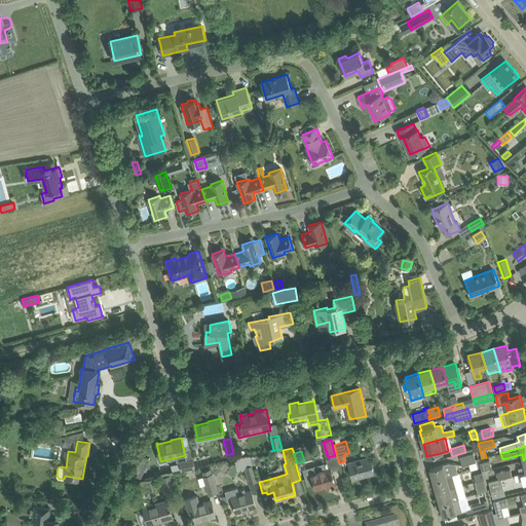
[(460,457),(462,465),(468,463),(471,470),(478,467),(474,453),(460,457)]
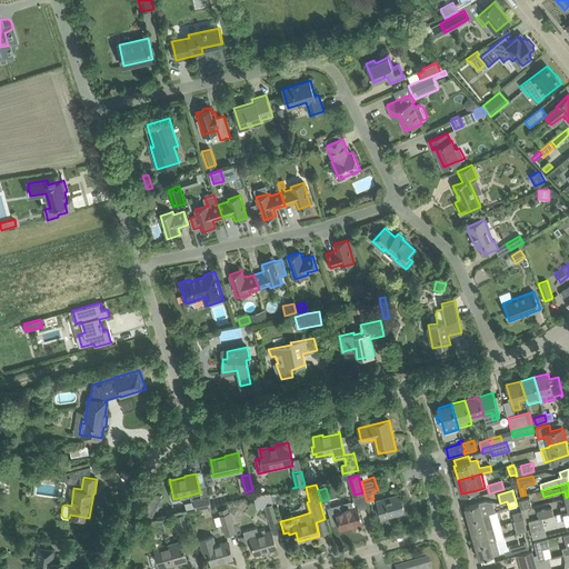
[(275,496),(277,503),(285,501),(282,492),(275,496)]
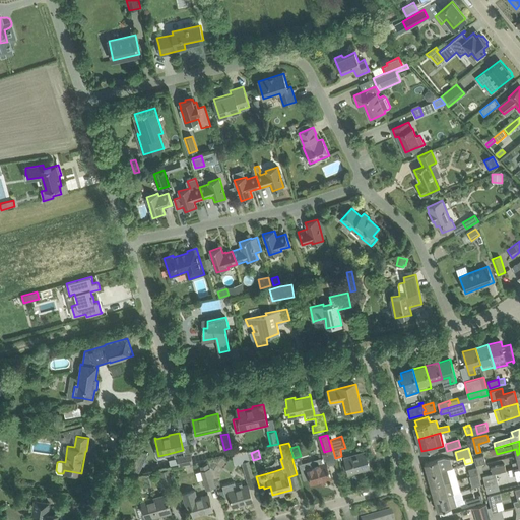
[(236,463),(243,461),(250,488),(258,484),(248,451),(234,455),(236,463)]
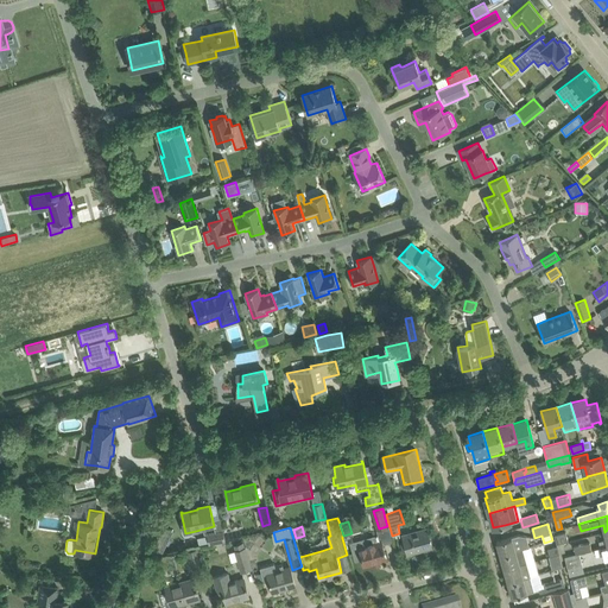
[(428,529),(416,531),(403,536),(407,553),(432,546),(428,529)]
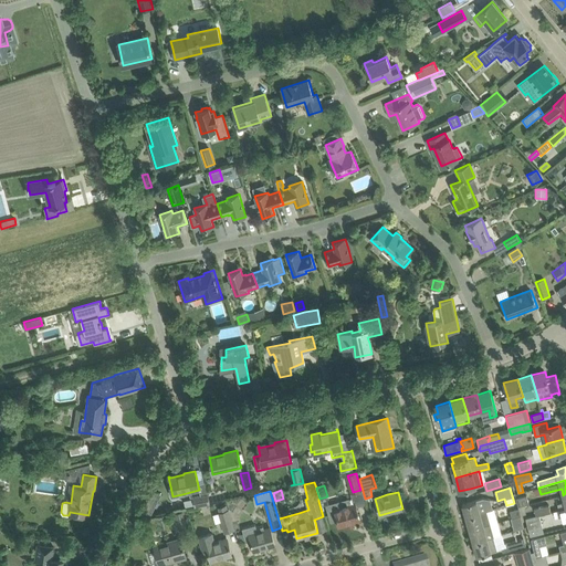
[(196,506),(210,503),(208,493),(194,496),(196,506)]
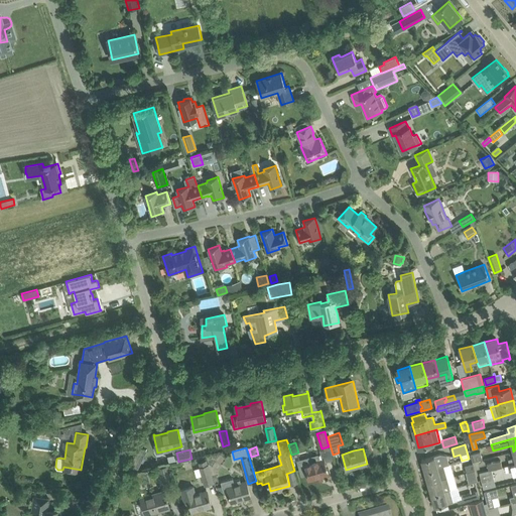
[(480,452),(471,455),(473,462),(478,461),(482,460),(480,452)]
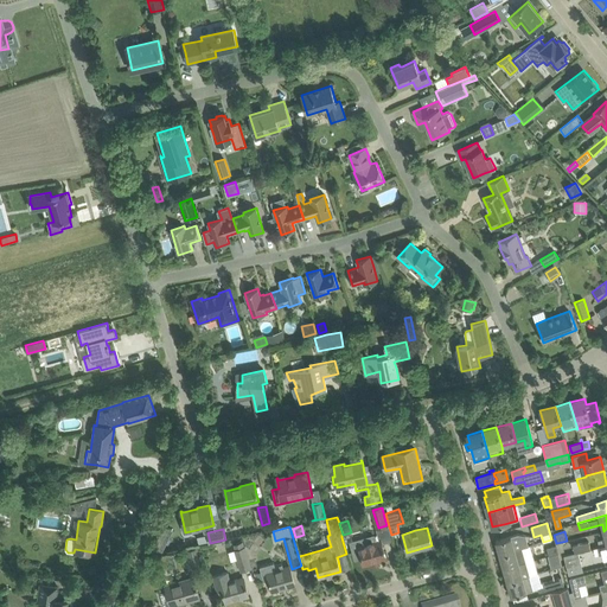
[(158,554),(161,553),(170,536),(161,532),(158,540),(153,550),(154,551),(158,554)]
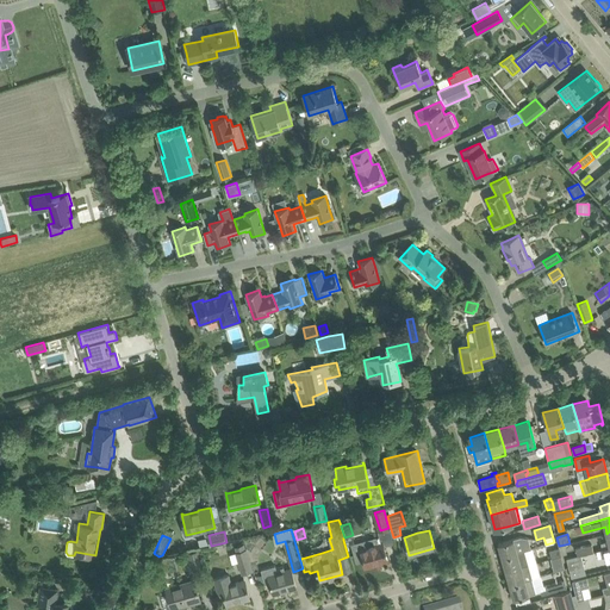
[(498,543),(503,556),(524,551),(521,537),(514,539),(498,543)]
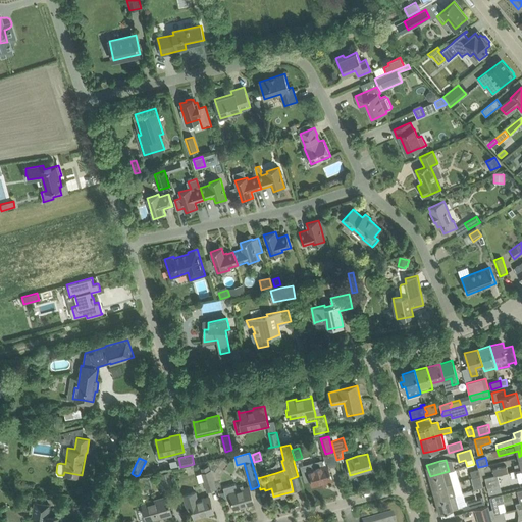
[(327,464),(322,466),(320,461),(302,466),(306,480),(311,479),(313,485),(332,480),(327,464)]
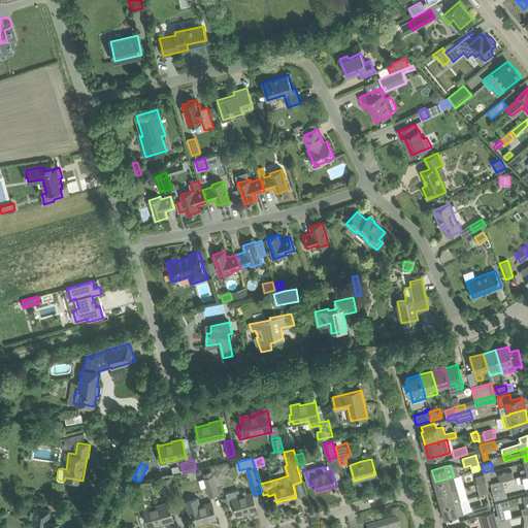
[(203,473),(204,479),(203,479),(209,497),(220,494),(213,475),(212,475),(211,470),(203,473)]
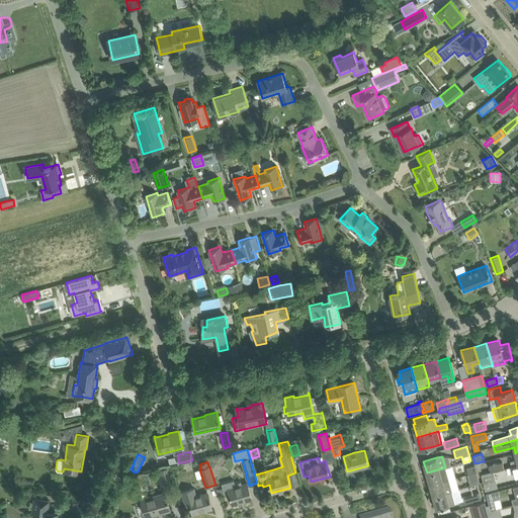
[(489,465),(491,471),(494,471),(504,468),(503,462),(489,465)]
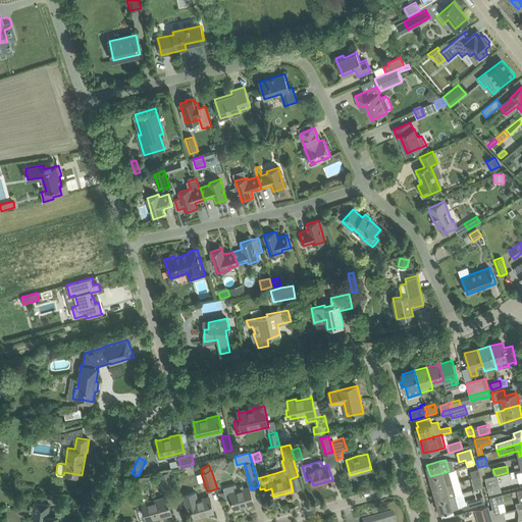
[(521,468),(516,470),(509,471),(511,477),(518,476),(519,482),(521,480),(521,468)]
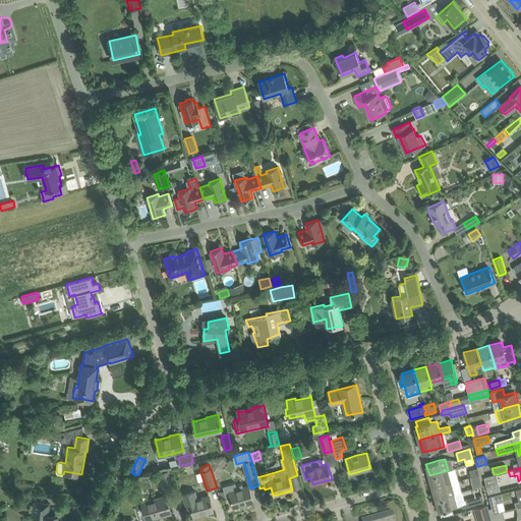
[(469,470),(471,476),(479,474),(477,468),(469,470)]
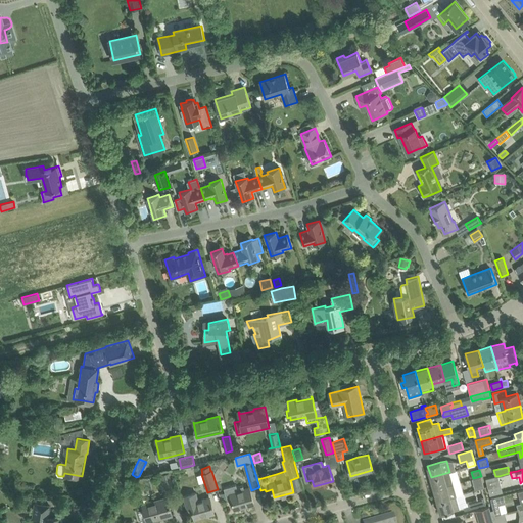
[(167,488),(175,486),(171,472),(162,474),(167,488)]
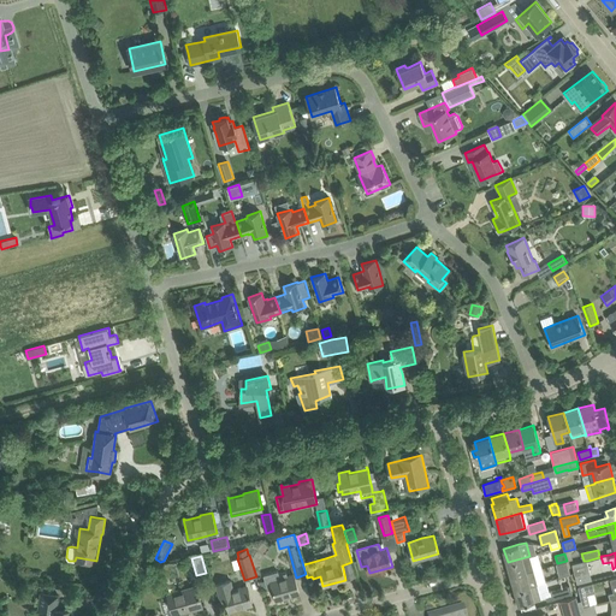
[(508,562),(511,576),(533,569),(529,556),(508,562)]
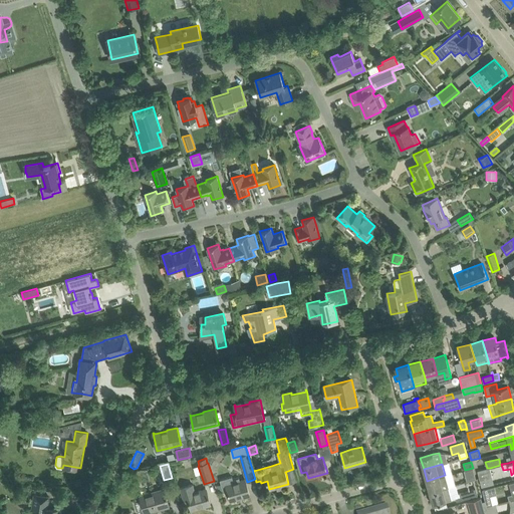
[(473,468),(465,470),(464,471),(467,481),(476,479),(474,472),(473,472),(472,469),(473,468)]
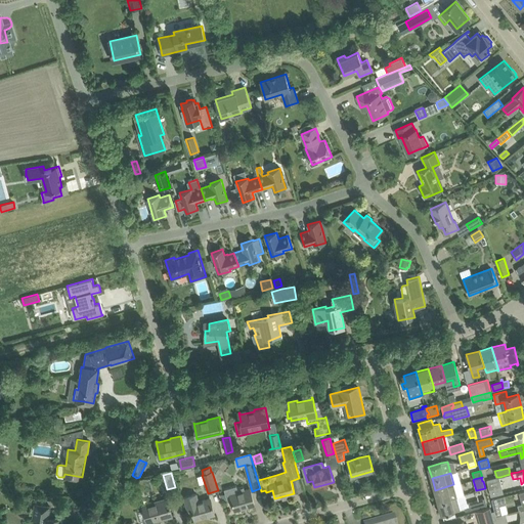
[(501,485),(499,477),(496,477),(496,478),(487,480),(491,496),(504,493),(501,485)]
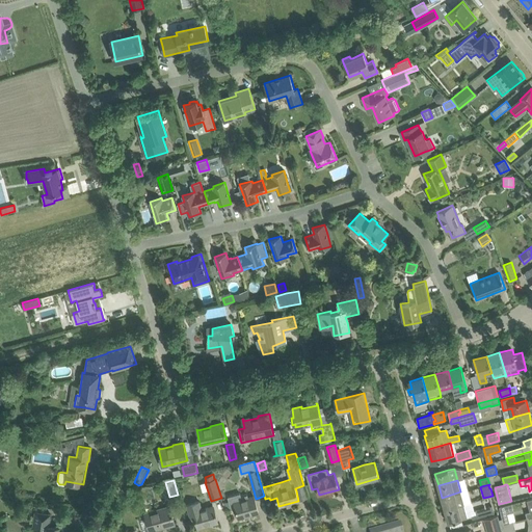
[(442,498),(445,509),(464,504),(460,491),(442,498)]
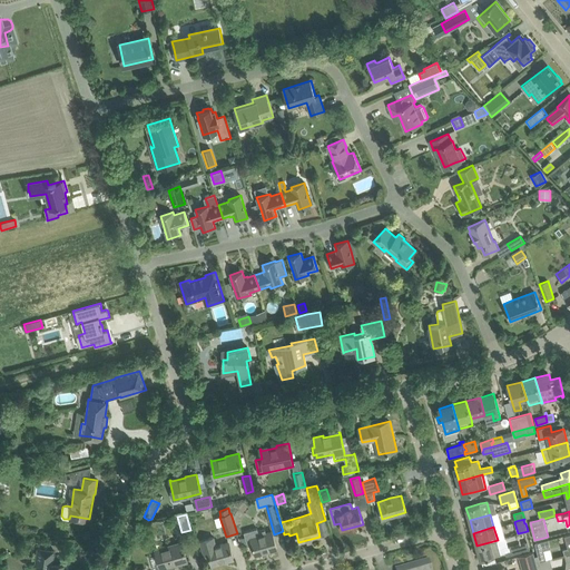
[(277,549),(274,538),(272,531),(266,533),(265,529),(258,531),(257,528),(244,532),(247,543),(252,542),(256,556),(277,549)]
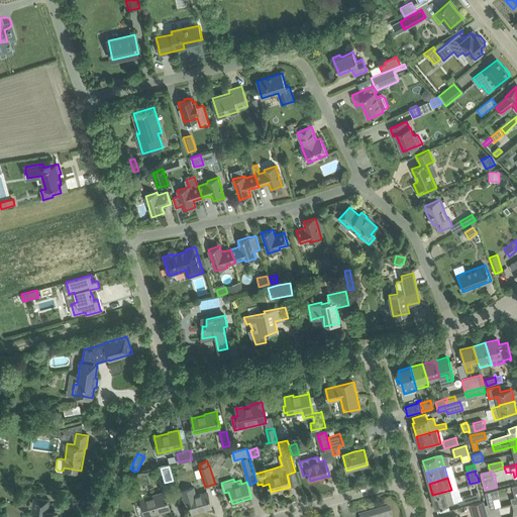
[(182,491),(183,495),(186,505),(190,504),(193,513),(212,507),(207,490),(196,493),(194,487),(182,491)]
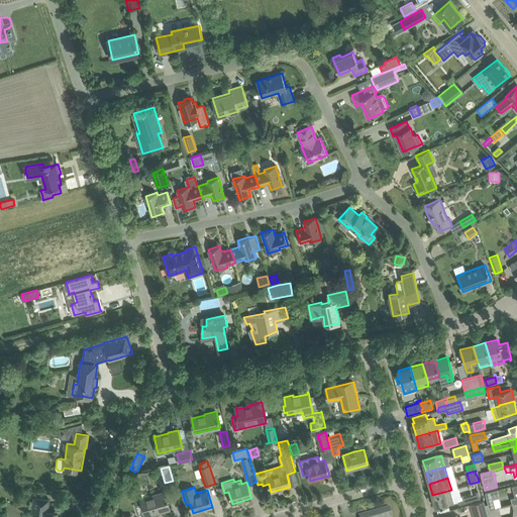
[(451,491),(451,490),(432,495),(435,508),(448,504),(454,503),(450,491),(451,491)]
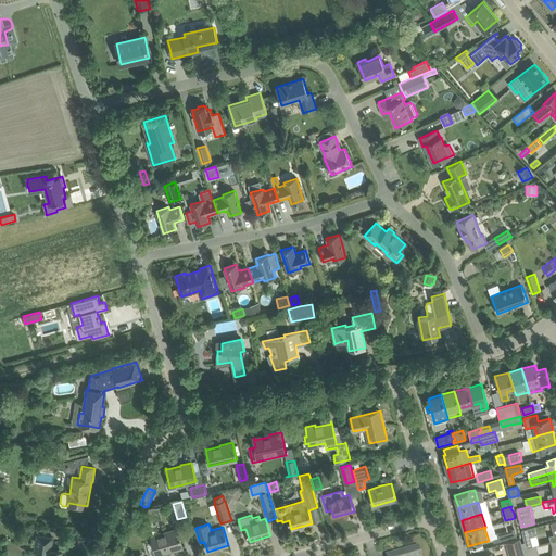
[(522,530),(527,548),(532,546),(530,536),(538,535),(535,527),(522,530)]
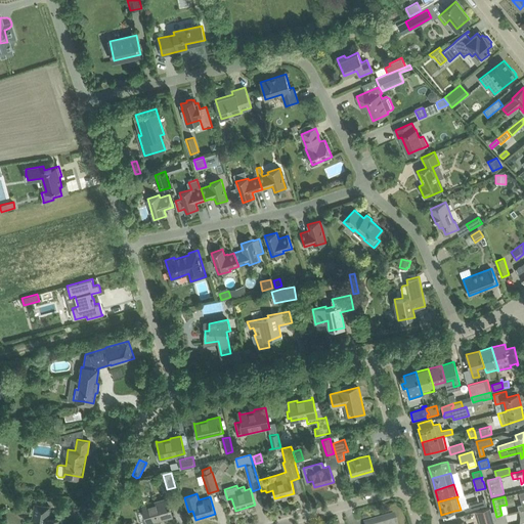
[(167,498),(153,503),(142,506),(147,523),(172,516),(167,498)]
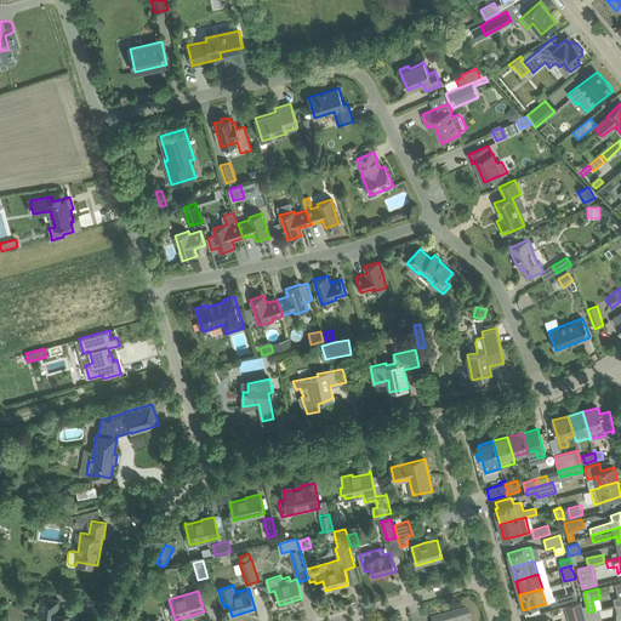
[(575,591),(554,597),(557,604),(577,598),(575,591)]
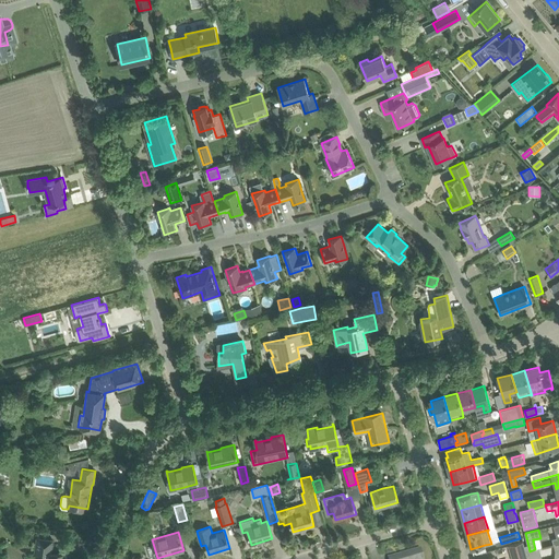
[(42,558),(61,558),(62,554),(48,551),(49,539),(37,538),(35,554),(43,555),(42,558)]
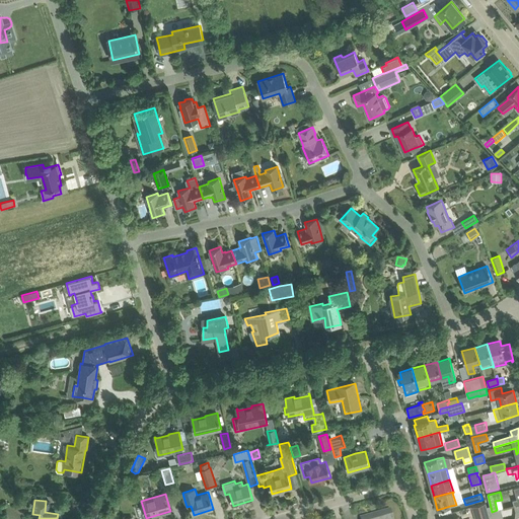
[(486,503),(472,507),(475,518),(487,518),(490,518),(489,515),(489,514),(487,507),(486,503)]
